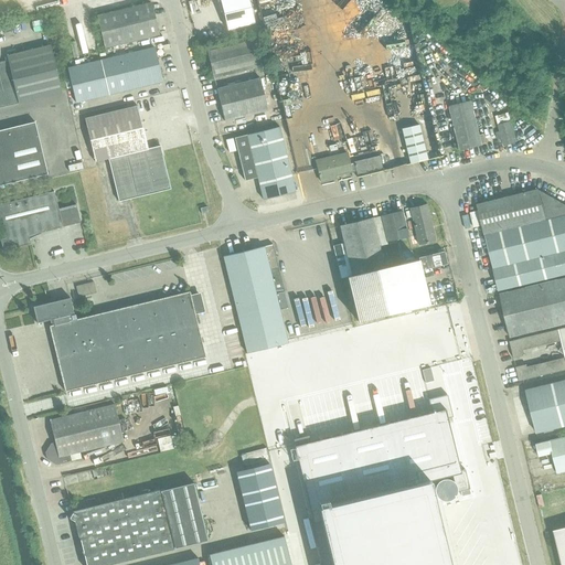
[(220,0),(222,4),(224,17),(227,30),(255,23),(252,10),(248,0),(220,0)]
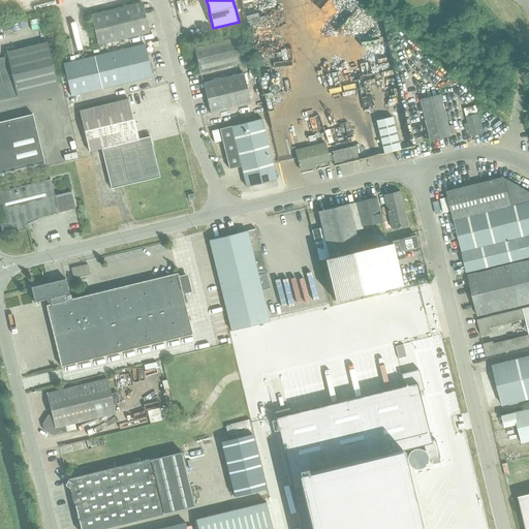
[(148,33),(141,2),(90,16),(98,45),(148,33)]
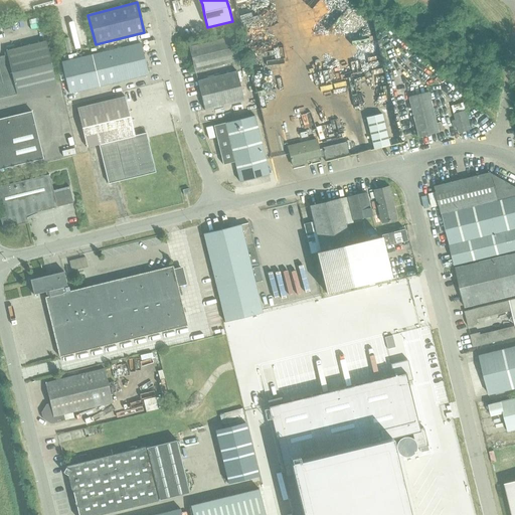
[(188,44),(195,71),(237,61),(231,34),(188,44)]
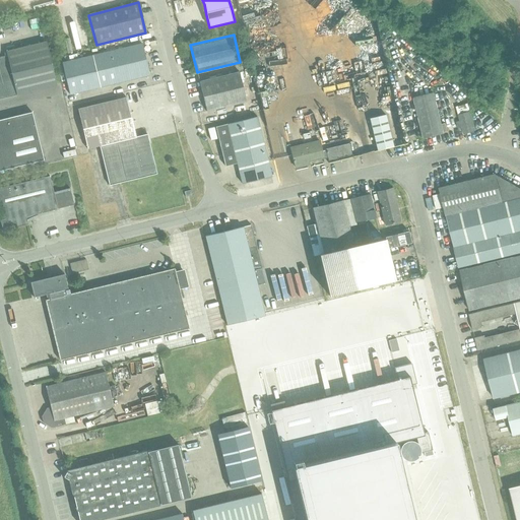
[(0,57),(0,100),(57,86),(46,43),(6,52),(7,56),(0,57)]
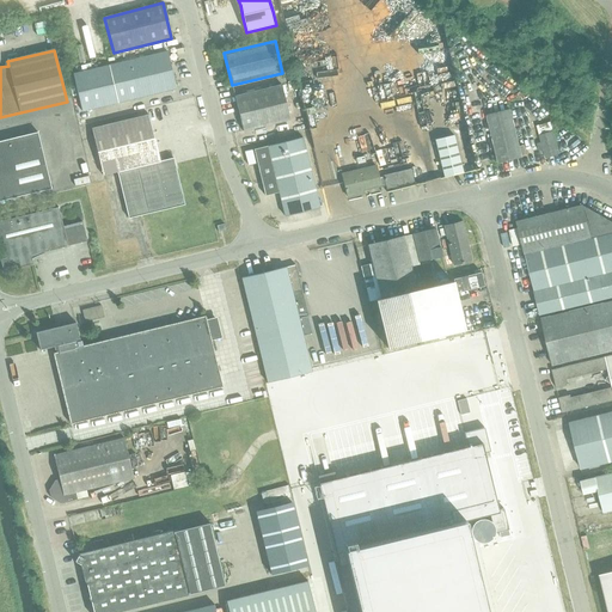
[(144,56),(109,66),(73,74),(83,111),(129,101),(176,89),(167,51),(144,57),(144,56)]
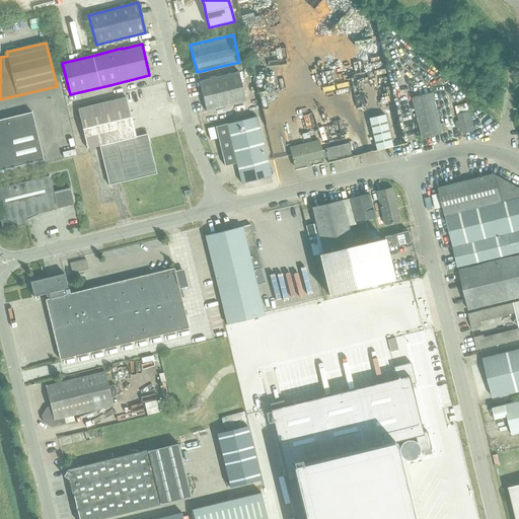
[(199,81),(206,112),(245,101),(238,72),(199,81)]
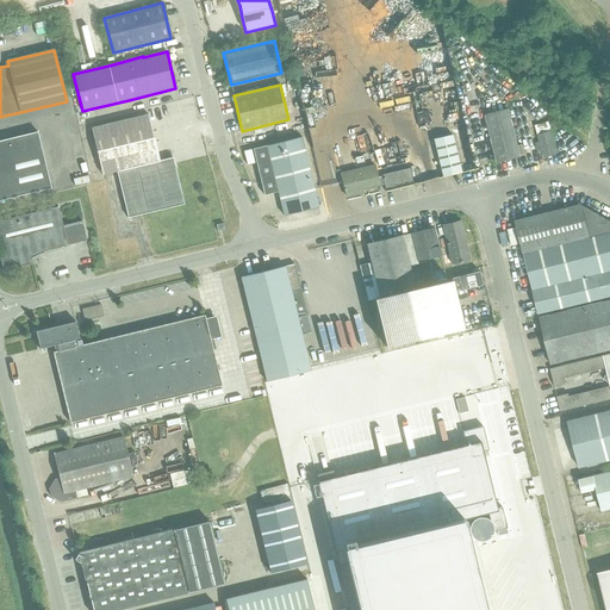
[(486,117),(497,162),(521,157),(509,111),(486,117)]
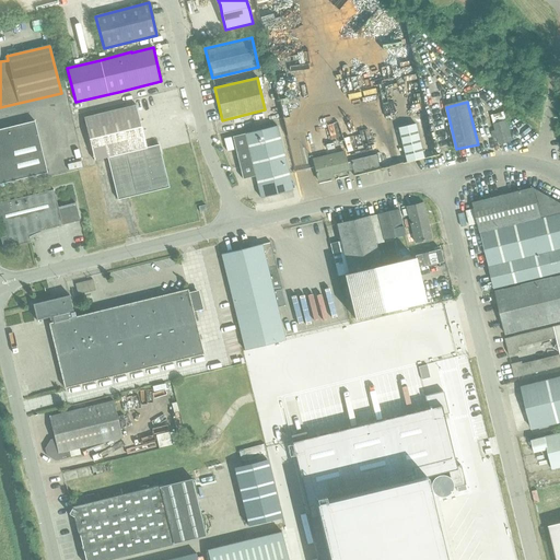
[(94,161),(104,159),(115,201),(168,188),(158,144),(146,148),(136,106),(83,118),(94,161)]
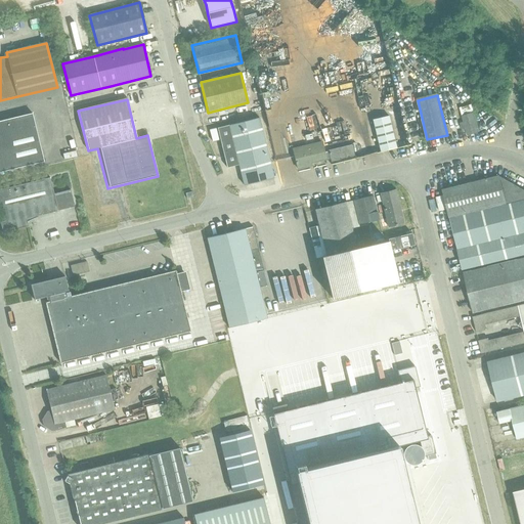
[(463,117),(464,122),(460,123),(462,130),(466,129),(467,135),(479,132),(475,114),(473,104),(461,107),(463,117)]
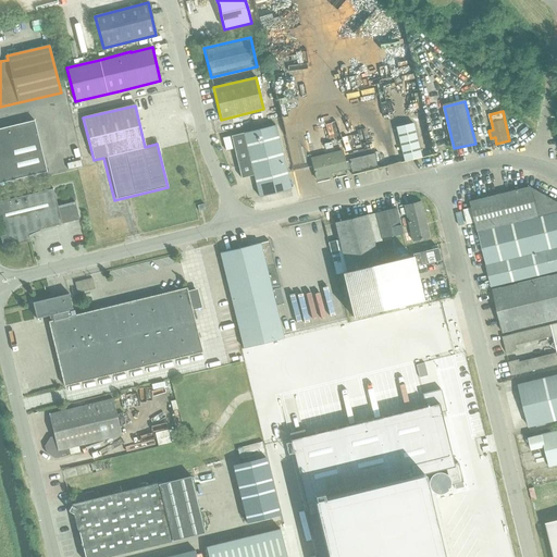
[(0,128),(0,183),(47,172),(34,121),(0,128)]
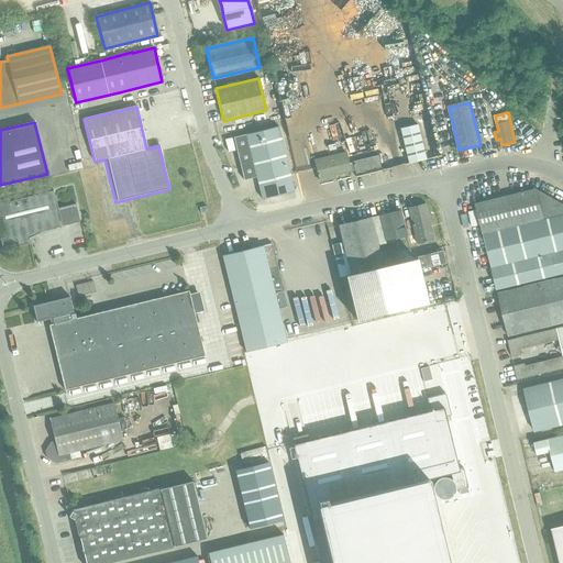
[(400,129),(409,163),(426,158),(418,125),(400,129)]
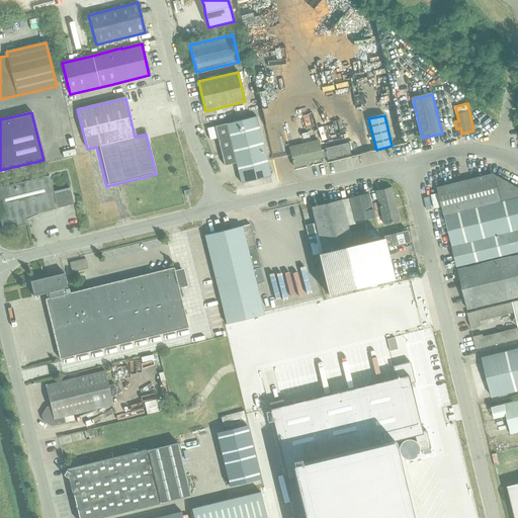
[(227,123),(236,163),(241,183),(270,175),(256,116),(227,123)]
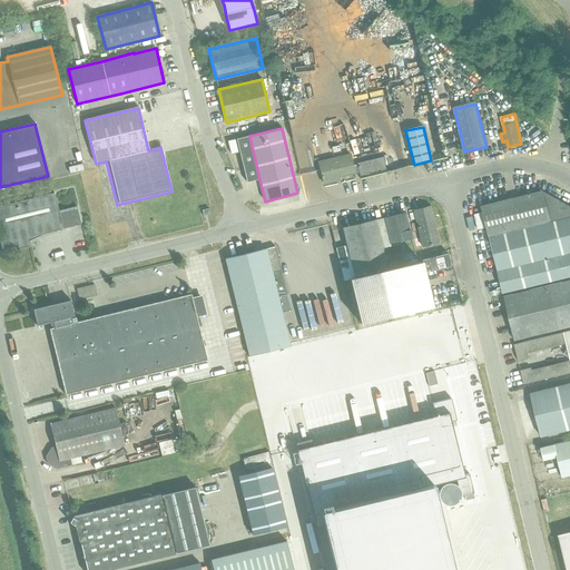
[(247,183),(259,179),(249,136),(236,139),(247,183)]
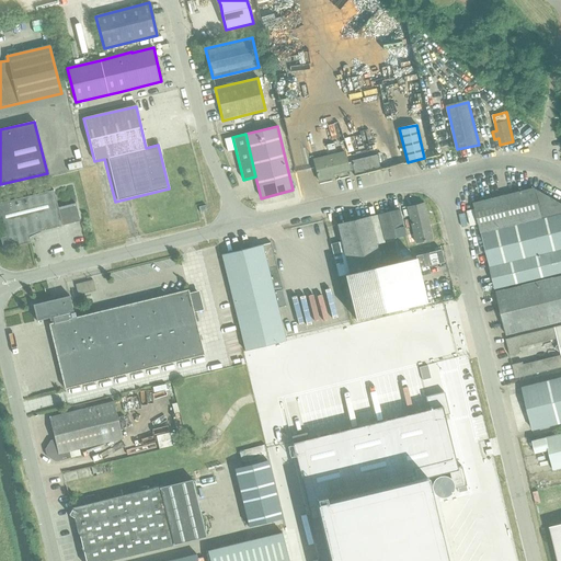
[(348,170),(346,163),(344,152),(313,160),(318,181),(328,179),(328,176),(348,171),(348,170)]
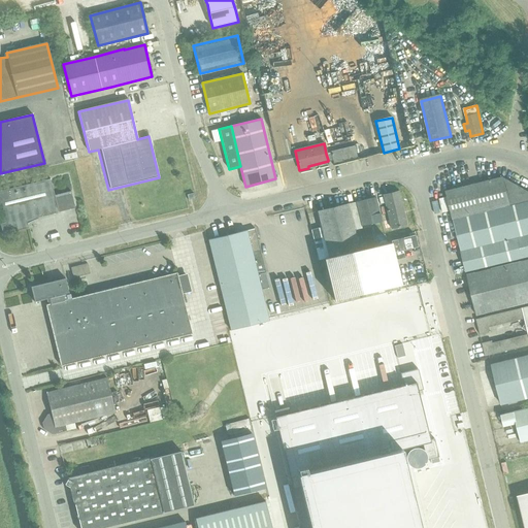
[(355,146),(326,154),(328,160),(332,159),(333,165),(358,159),(355,146)]
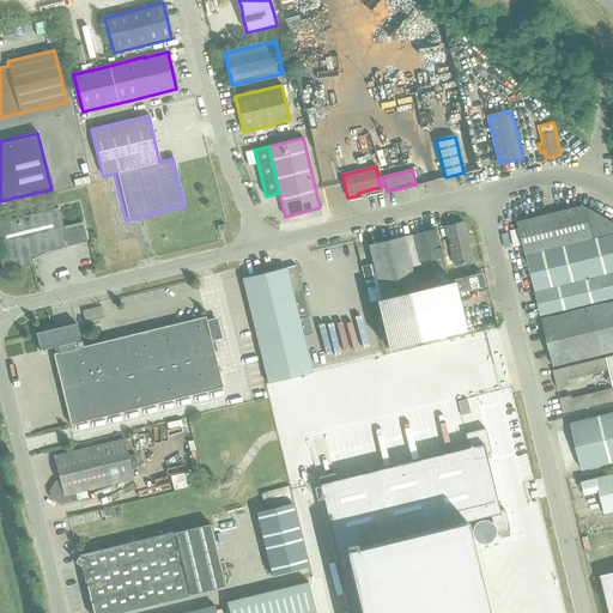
[(523,244),(526,255),(582,241),(592,279),(612,273),(612,223),(583,206),(519,222),(520,229),(510,230),(514,247),(523,244)]
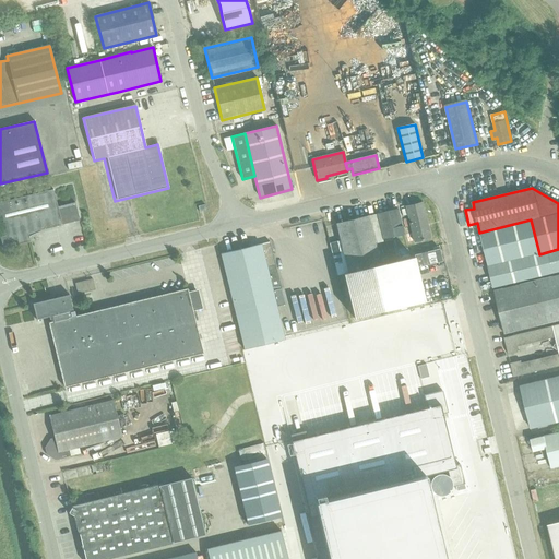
[(0,202),(0,235),(3,249),(21,245),(31,242),(28,234),(62,226),(62,225),(80,221),(76,203),(58,207),(55,190),(0,202)]
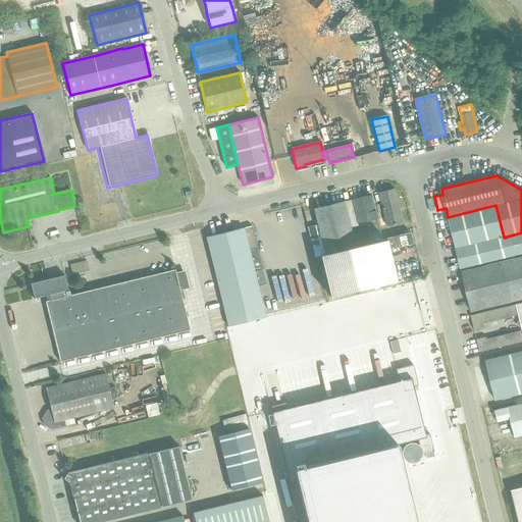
[(378,193),(384,217),(379,218),(381,226),(386,225),(386,226),(402,222),(394,190),(378,193)]
